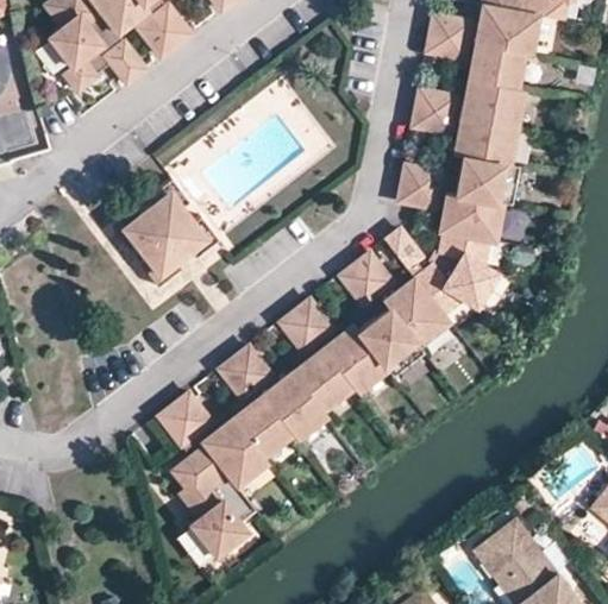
[(89,0),(50,0),(43,6),(60,27),(46,37),(69,67),(61,73),(75,93),(95,77),(94,76),(88,70),(104,58),(110,64),(124,85),(143,70),(116,33),(110,26),(89,0)]
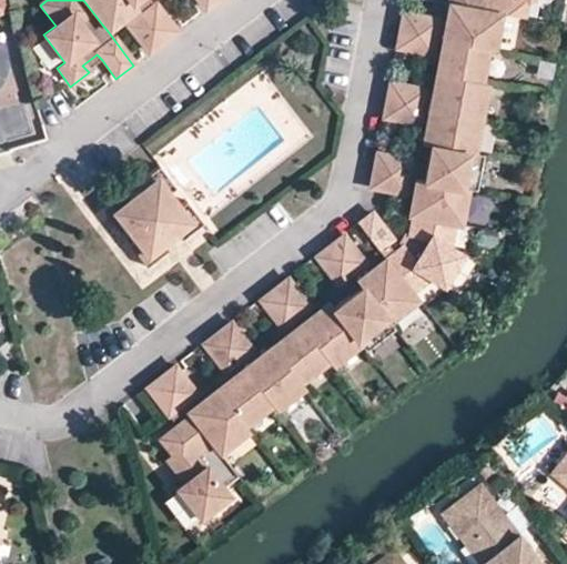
[(162,43),(128,0),(83,0),(102,24),(119,12),(124,18),(130,26),(128,27),(143,47),(149,53),(162,43)]
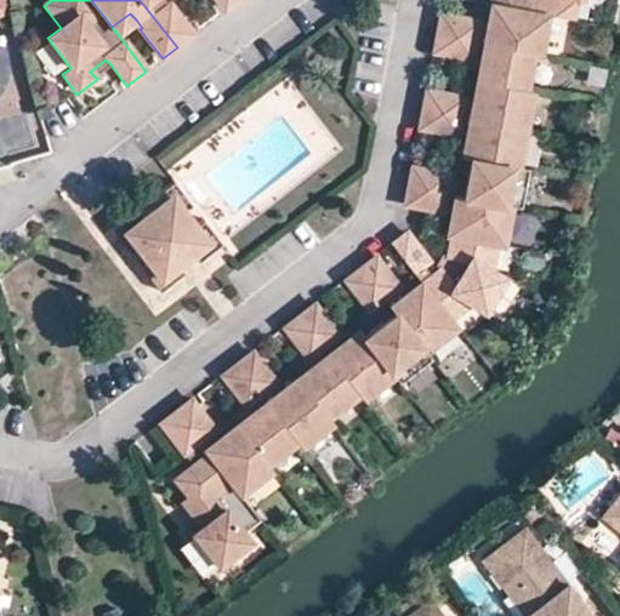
[(140,0),(177,47),(192,35),(186,28),(170,6),(168,7),(160,0),(140,0)]
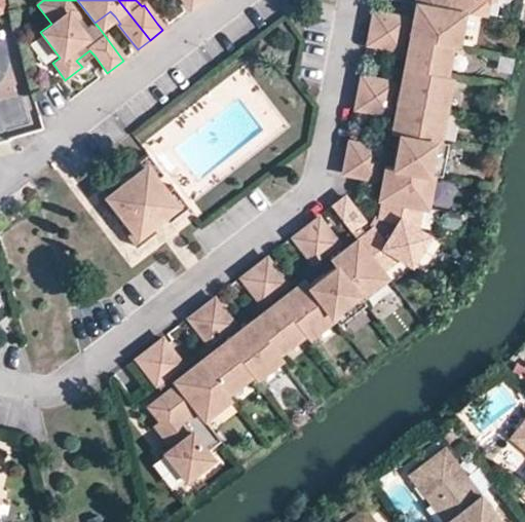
[(173,0),(154,0),(150,2),(165,29),(183,19),(173,0)]
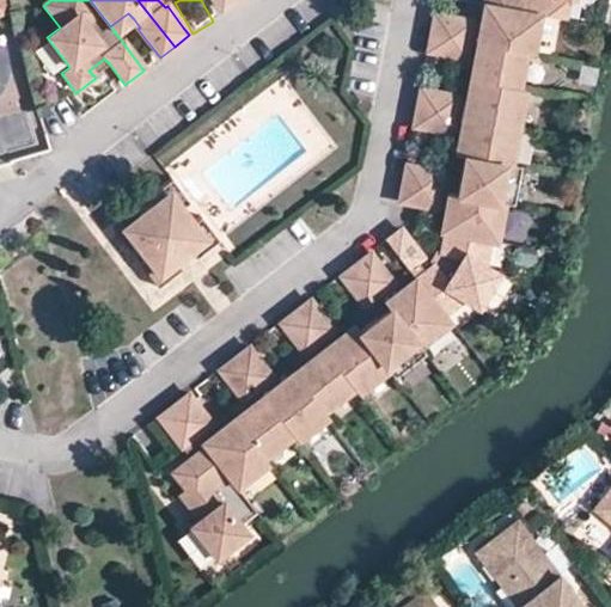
[(234,0),(212,0),(214,4),(220,11),(234,0)]
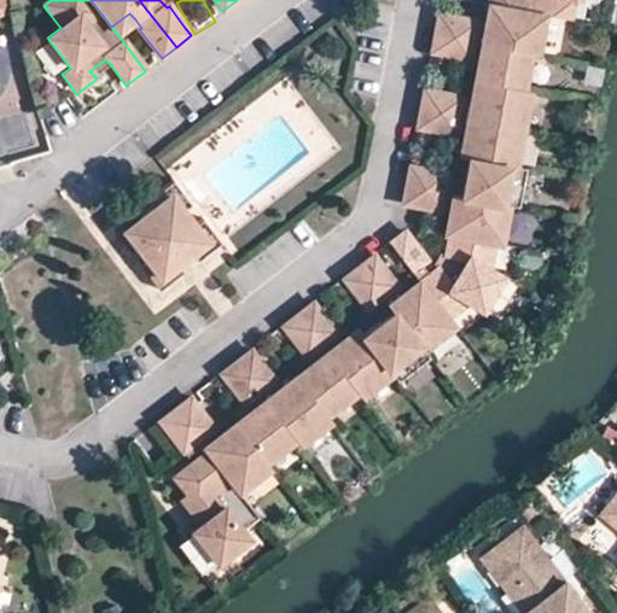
[(572,0),(488,0),(487,6),(496,7),(543,16),(569,22),(572,0)]
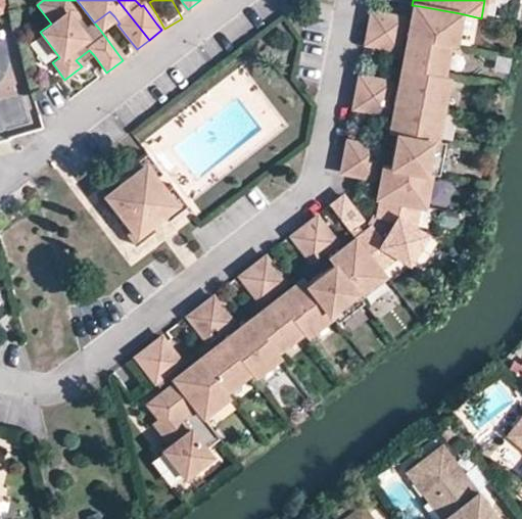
[(417,26),(420,6),(412,5),(409,24),(417,26)]
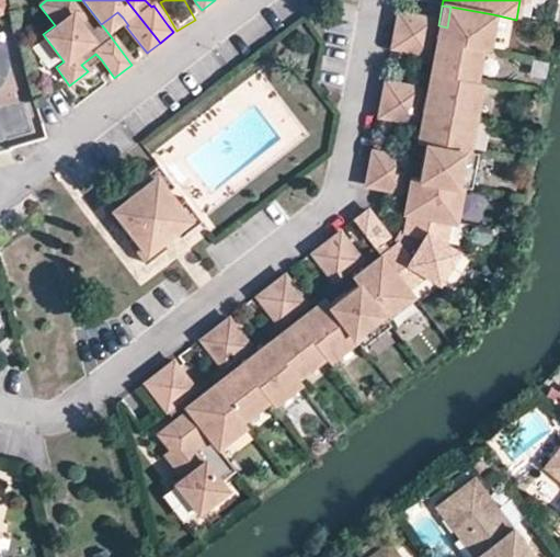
[(447,27),(438,25),(431,24),(431,22),(407,16),(398,15),(395,32),(480,48),(487,49),(493,14),(450,7),(447,27)]
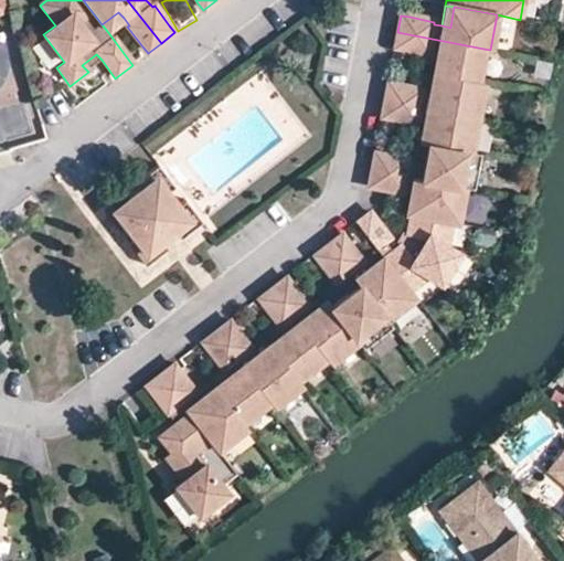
[(124,18),(118,12),(102,24),(107,31),(124,18)]
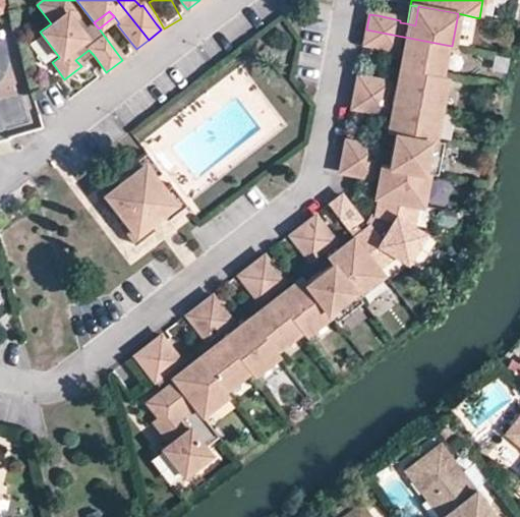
[(446,45),(366,30),(363,45),(371,47),(395,51),(395,49),(410,52),(407,70),(440,77),(446,45)]
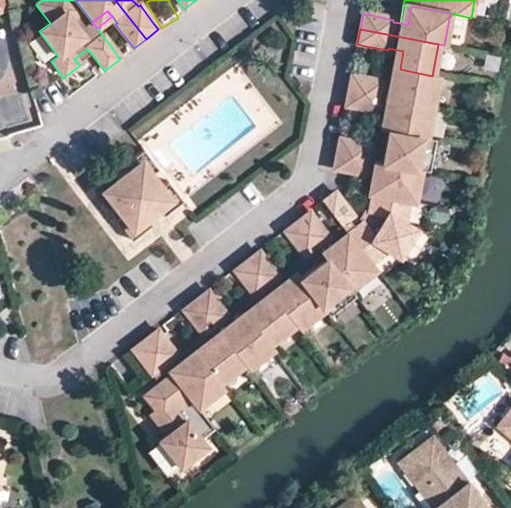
[(92,54),(87,49),(74,59),(79,64),(92,54)]
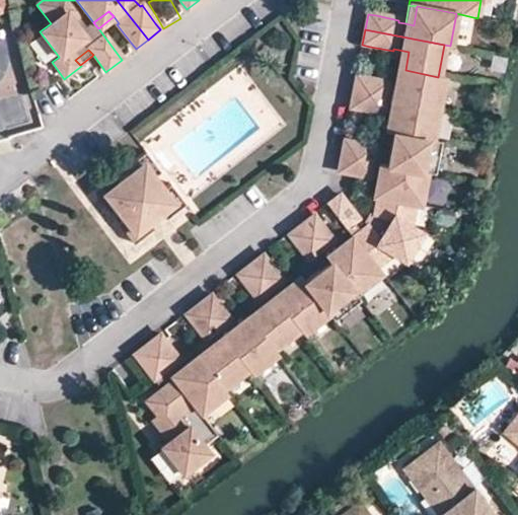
[(401,88),(405,70),(397,69),(394,87),(401,88)]
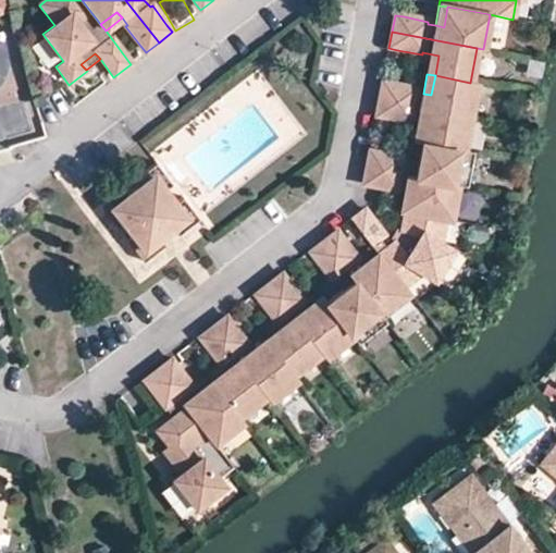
[(470,83),(435,75),(431,95),(423,94),(415,93),(415,89),(391,85),(382,84),(379,100),(470,118),(477,83),(470,83)]
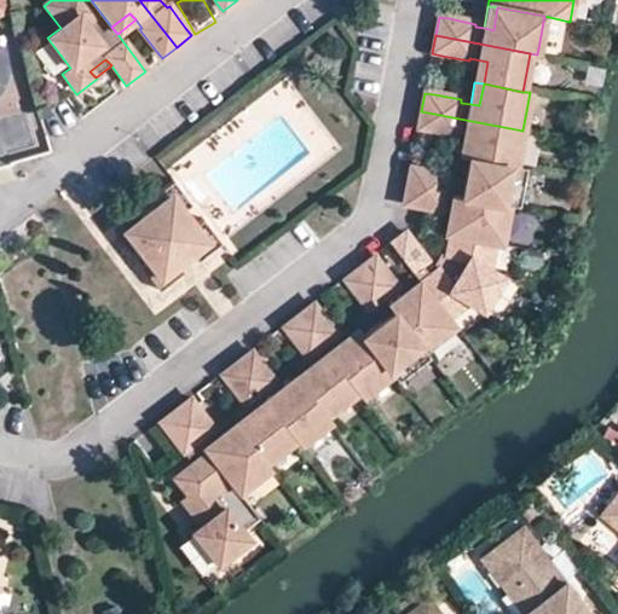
[(523,131),(421,111),(417,129),(427,132),(455,137),(455,134),(465,135),(473,137),(468,160),(515,169),(523,131)]
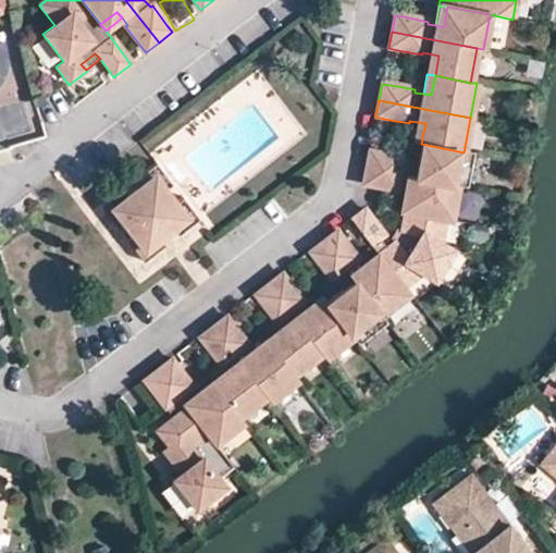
[(421,144),(425,123),(418,122),(414,143),(421,144)]
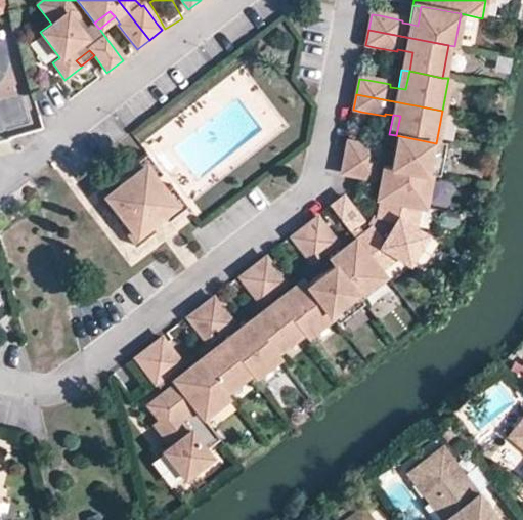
[(436,143),(396,135),(393,155),(378,152),(378,149),(355,144),(347,143),(344,159),(430,175),(432,176),(438,143),(436,143)]
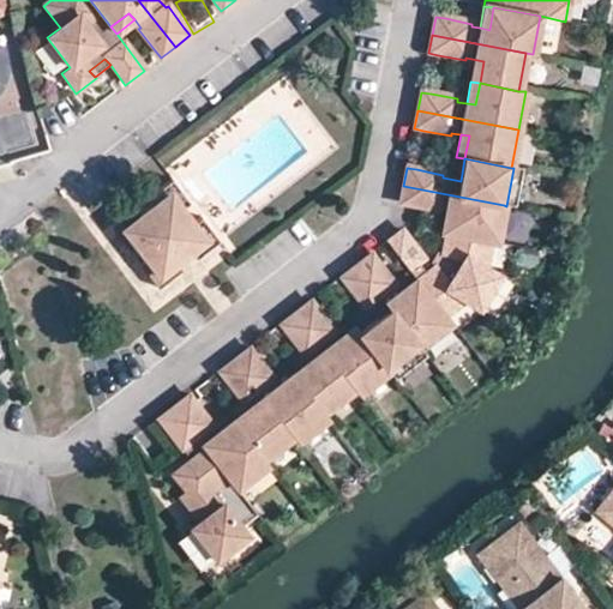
[(515,207),(521,169),(514,168),(506,206),(515,207)]
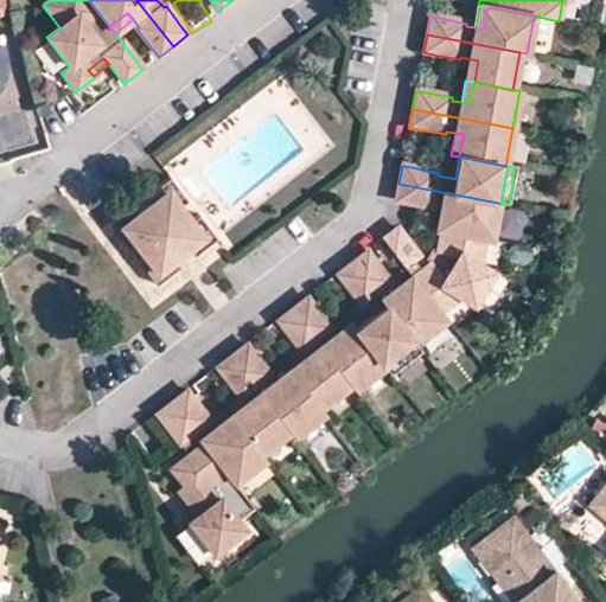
[(191,222),(180,207),(187,203),(170,179),(146,197),(151,204),(138,216),(132,209),(108,226),(126,250),(133,244),(145,258),(138,264),(155,287),(179,269),(173,262),(187,251),(193,258),(216,239),(198,217),(191,222)]
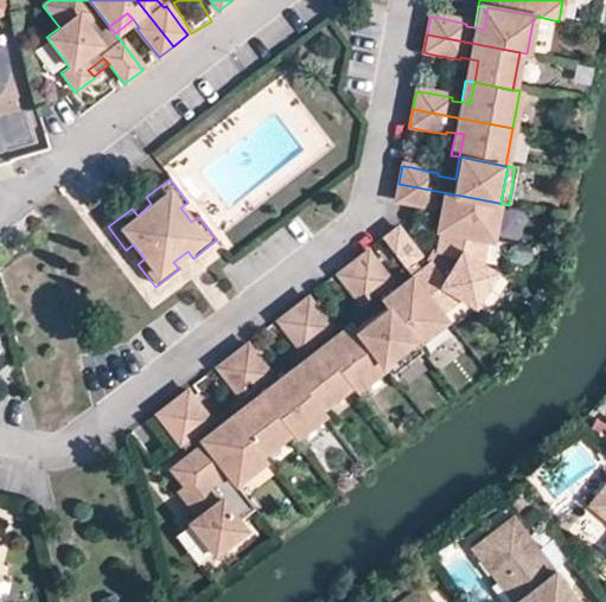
[(498,203),(399,184),(395,202),(429,209),(431,209),(432,206),(440,207),(450,210),(445,231),(485,239),(491,241),(498,203)]
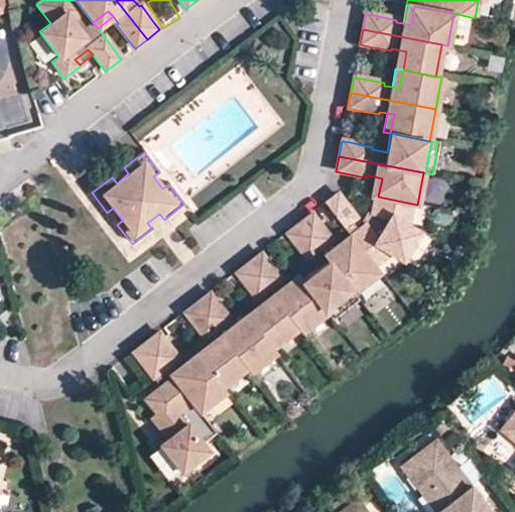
[(382,178),(374,176),(371,196),(375,197),(378,197),(382,178)]
